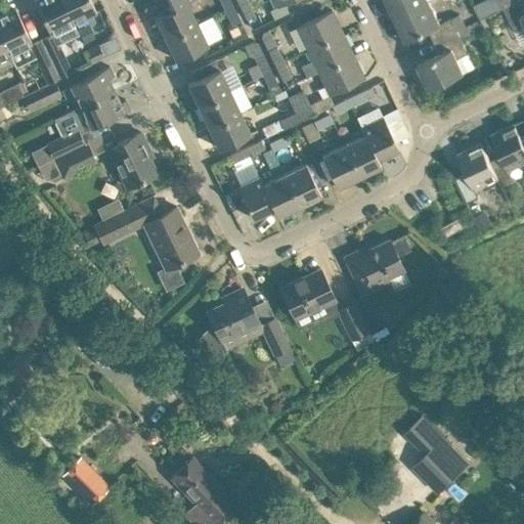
[(73,22),(62,0),(34,0),(50,33),(53,32),(58,29),(63,40),(78,33),(73,22)]
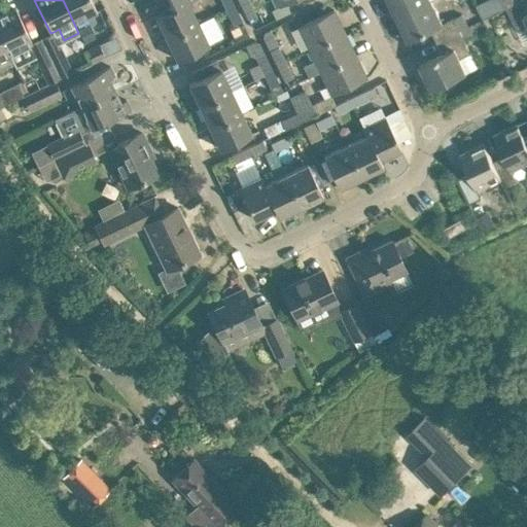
[(91,0),(63,0),(73,22),(97,11),(91,0)]
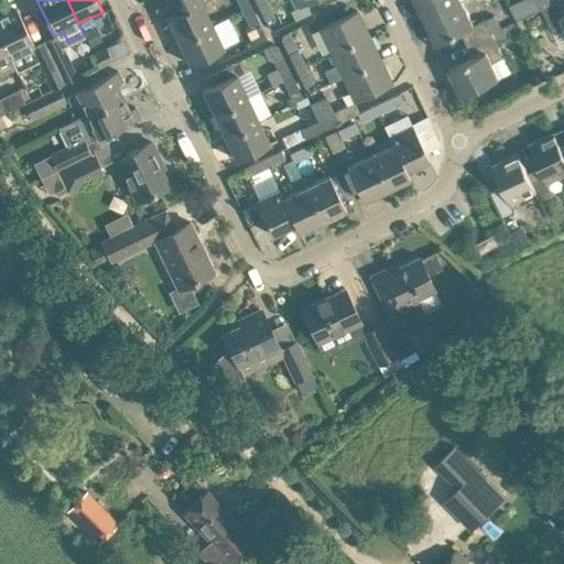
[(201,0),(175,13),(166,17),(179,40),(212,24),(202,2),(201,0)]
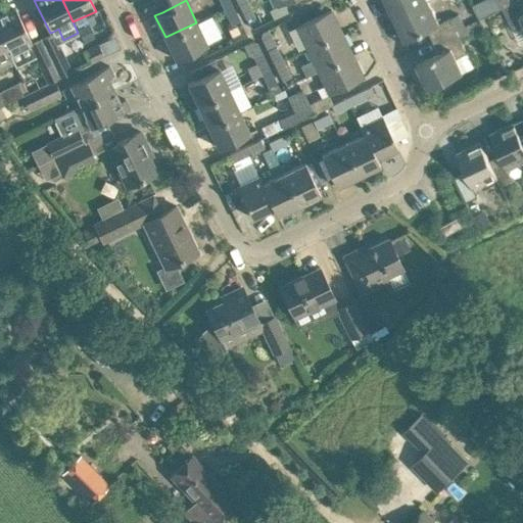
[(186,0),(187,2),(190,0),(156,0),(162,12),(186,0)]
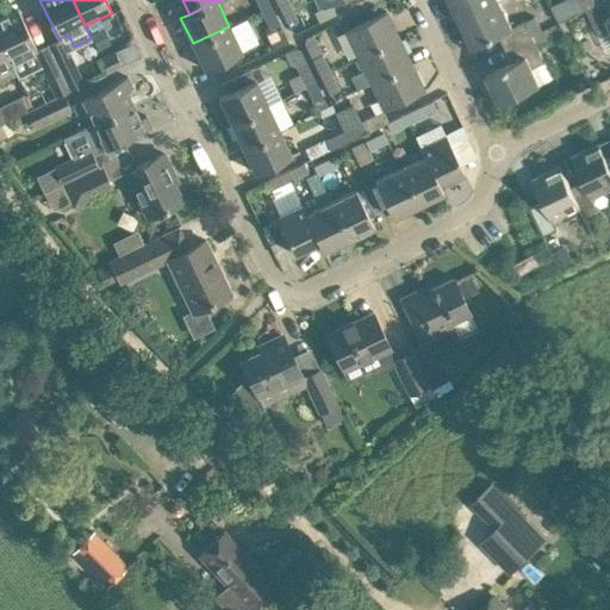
[(256,0),(261,10),(271,6),(268,0),(256,0)]
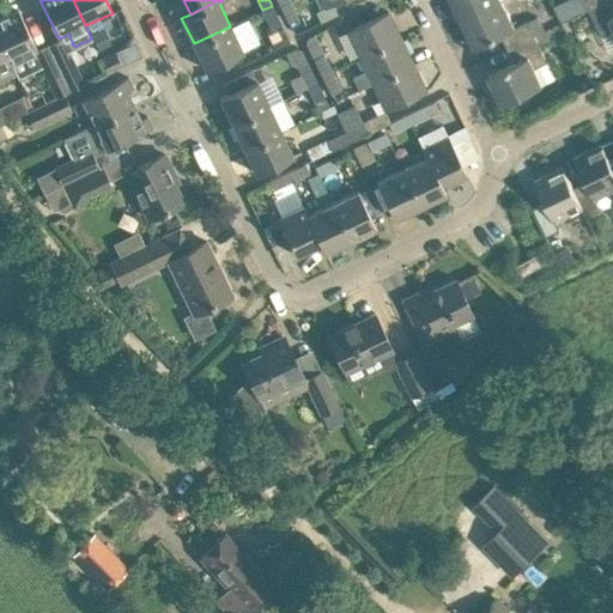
[(277,0),(287,20),(298,16),(290,0),(277,0)]
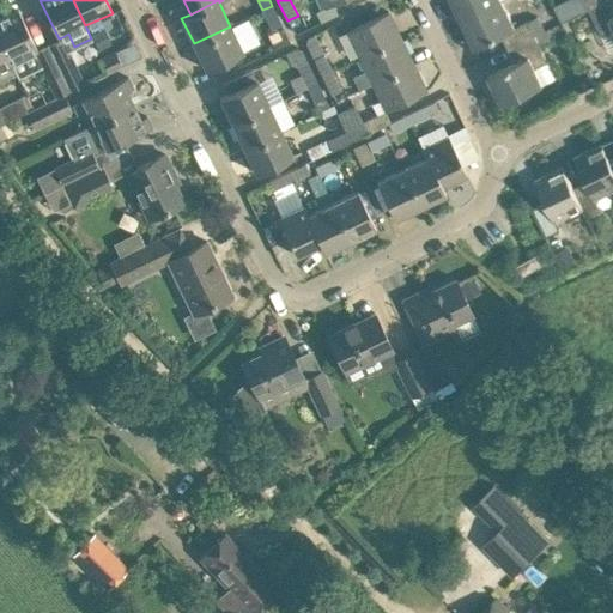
[(502,0),(451,0),(461,19),(502,0)]
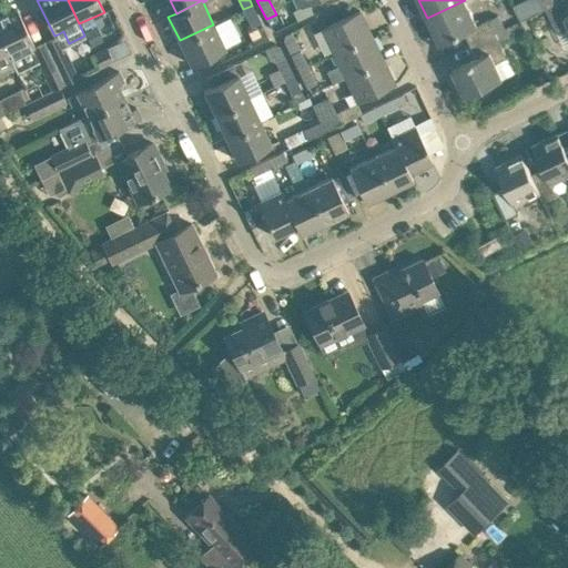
[(470,44),(496,32),(489,19),(477,24),(465,0),(427,18),(439,43),(464,31),(470,44)]
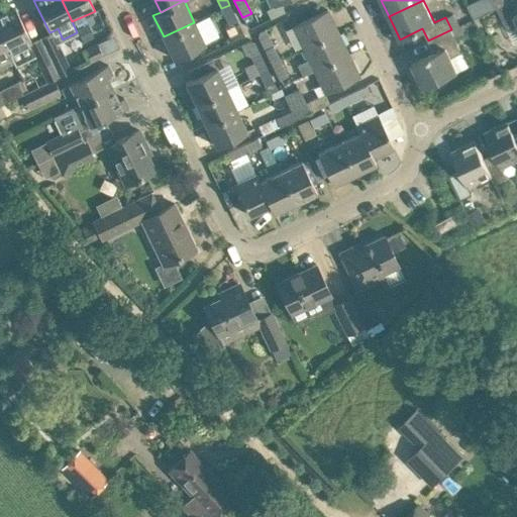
[(516,0),(511,0),(497,7),(507,29),(516,24),(516,0)]
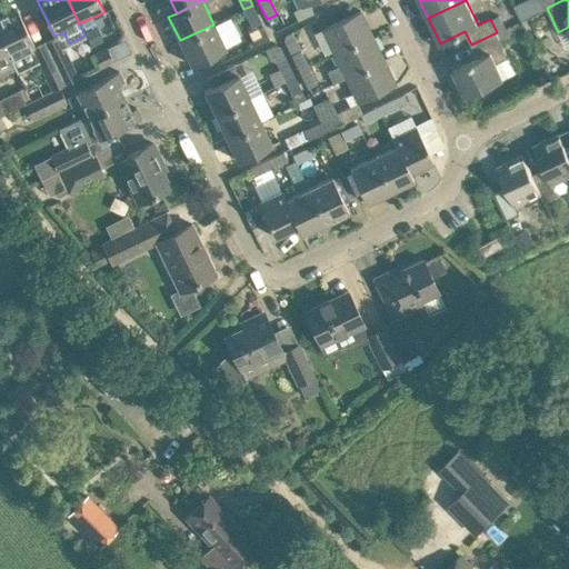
[(261,22),(252,6),(243,9),(237,13),(245,30),(261,22)]
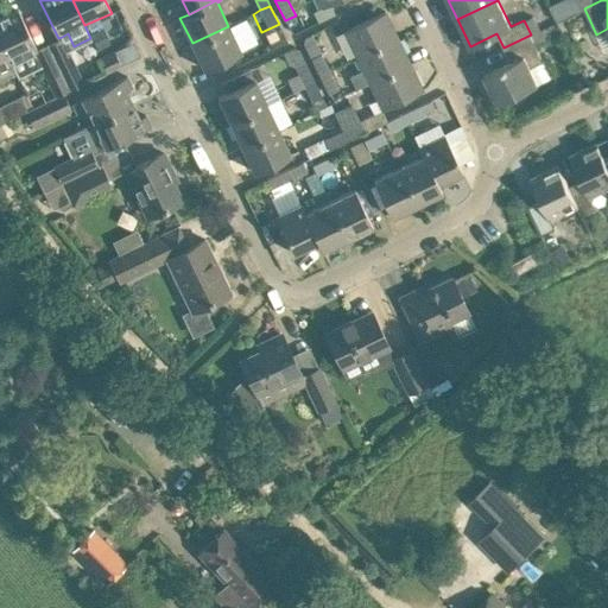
[(18,8),(0,17),(0,39),(11,62),(37,49),(18,8)]
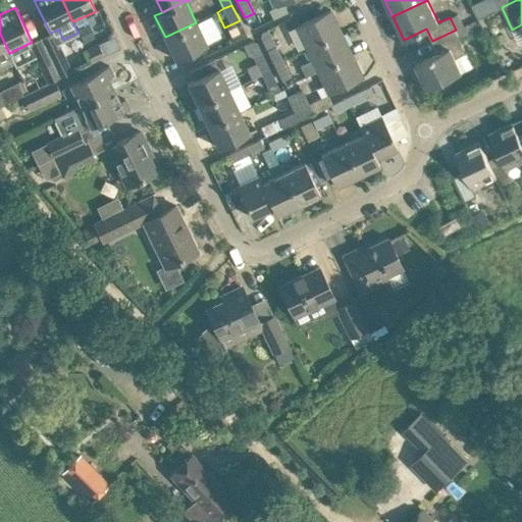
[(295,27),(306,49),(342,32),(330,9),(295,27)]
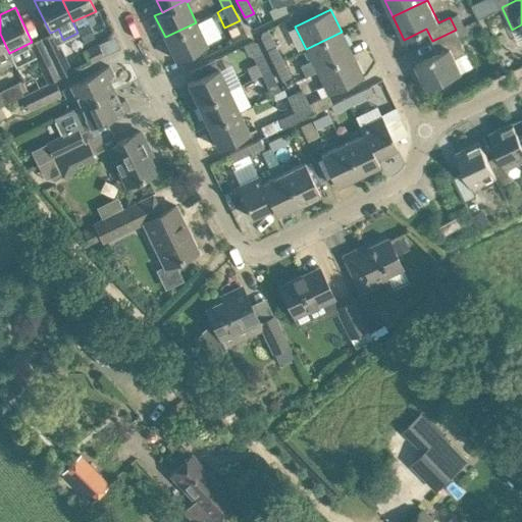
[(207,44),(196,22),(165,37),(175,59),(207,44)]
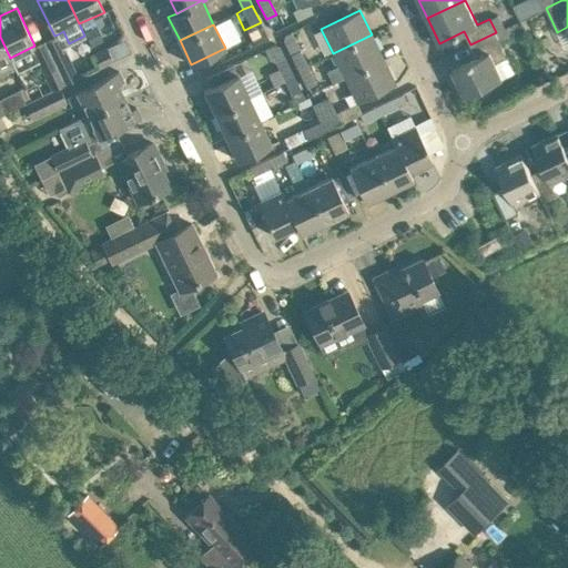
[(507,57),(501,43),(514,37),(508,27),(496,32),(470,44),(477,58),(453,69),(465,95),(503,78),(495,63),(507,57)]
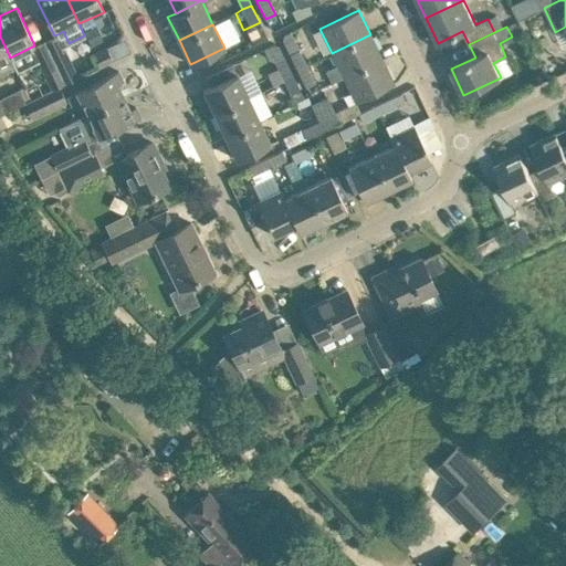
[(381,59),(370,34),(332,53),(344,77),(381,59)]
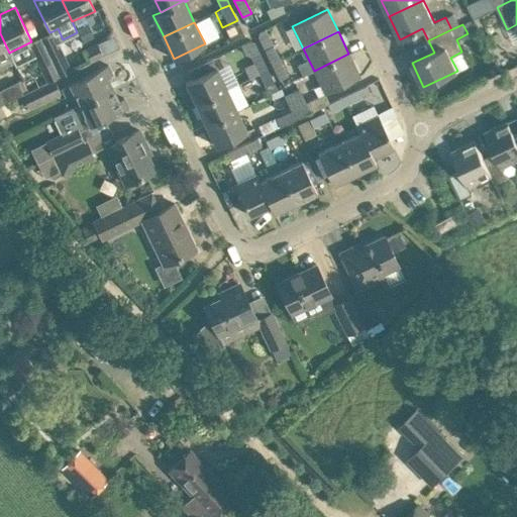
[(0,56),(9,53),(0,33),(0,56)]
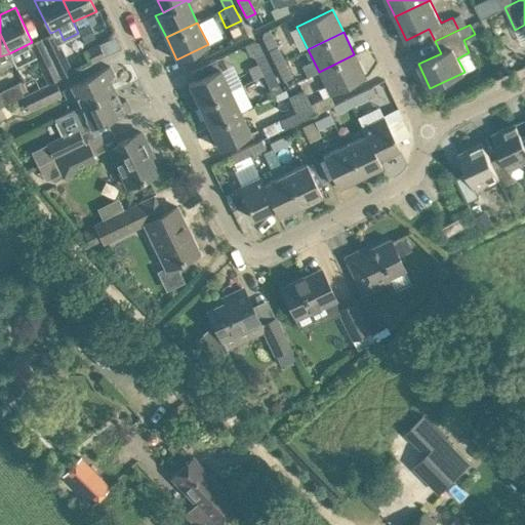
[(56,39),(44,45),(59,77),(72,71),(56,39)]
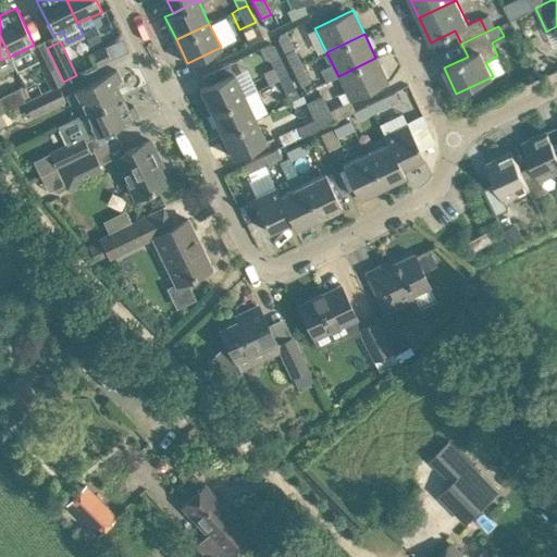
[(111,59),(104,46),(91,52),(98,65),(111,59)]
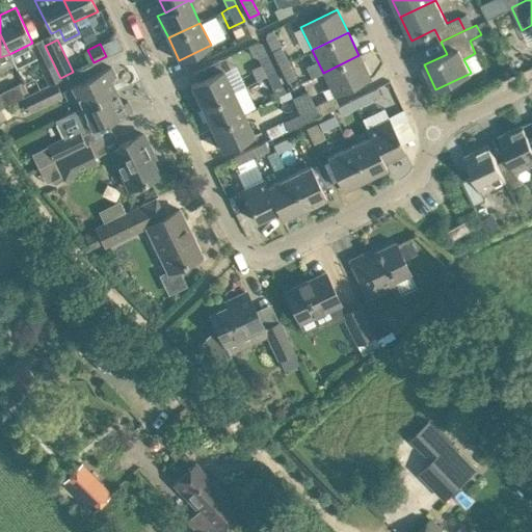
[(45,46),(33,51),(49,84),(55,81),(60,78),(45,46)]
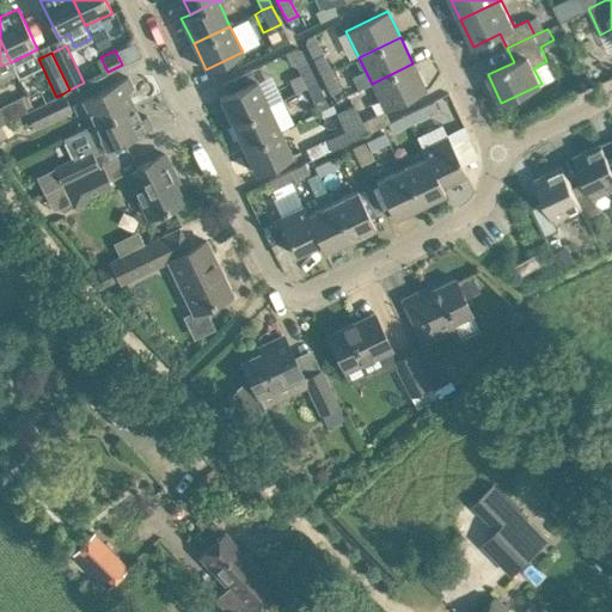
[(313,57),(322,75),(331,71),(323,53),(313,57)]
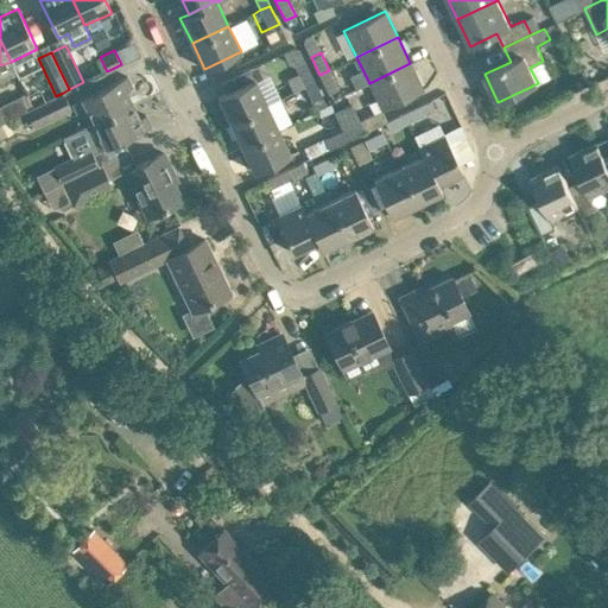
[(293,92),(305,86),(315,81),(304,61),(295,65),(298,73),(286,77),(293,92)]
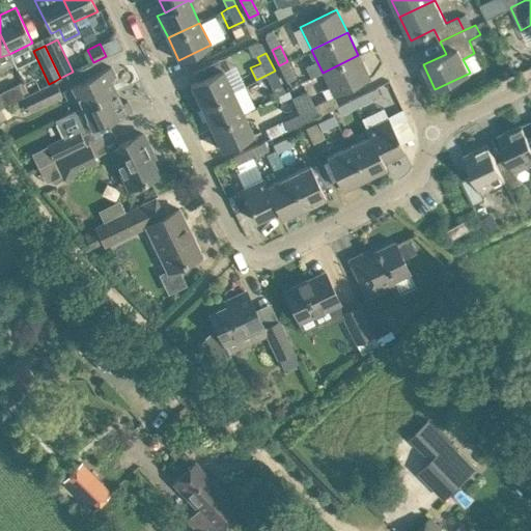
[(358,55),(323,73),(334,95),(369,79),(358,55)]
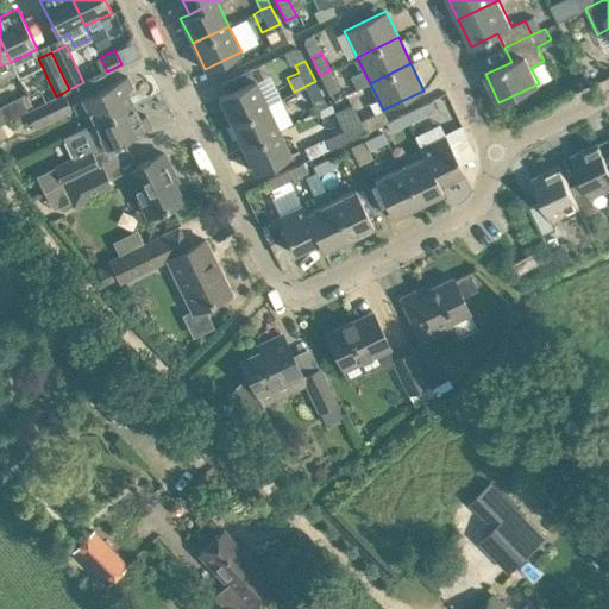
[(338,89),(330,70),(320,75),(328,93),(338,89)]
